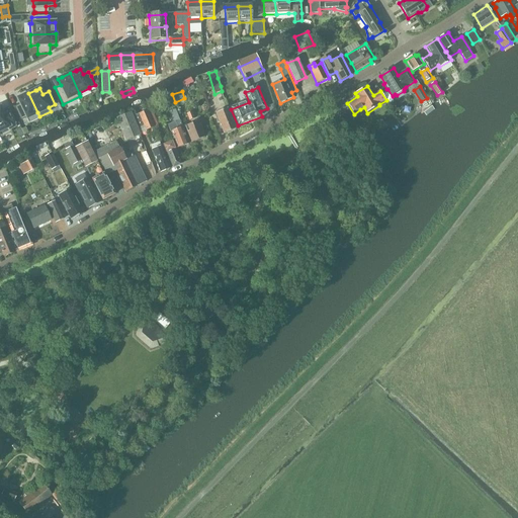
[(21,104),(15,107),(21,120),(27,117),(37,112),(28,93),(21,96),(22,97),(18,99),(21,104)]
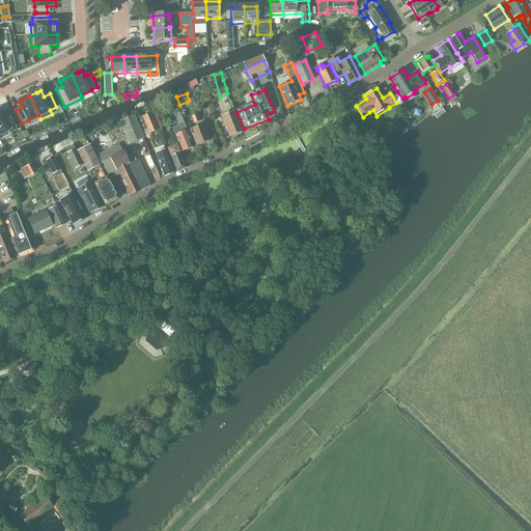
[(0,139),(1,141),(12,136),(10,133),(17,131),(8,113),(2,116),(0,110),(0,139)]
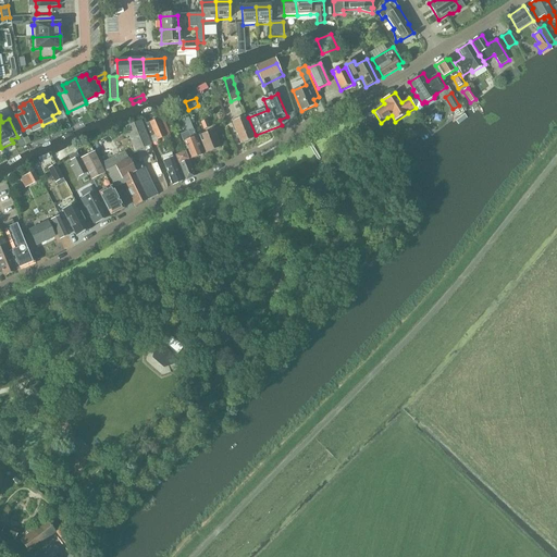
[(242,144),(254,139),(245,116),(233,122),(242,144)]
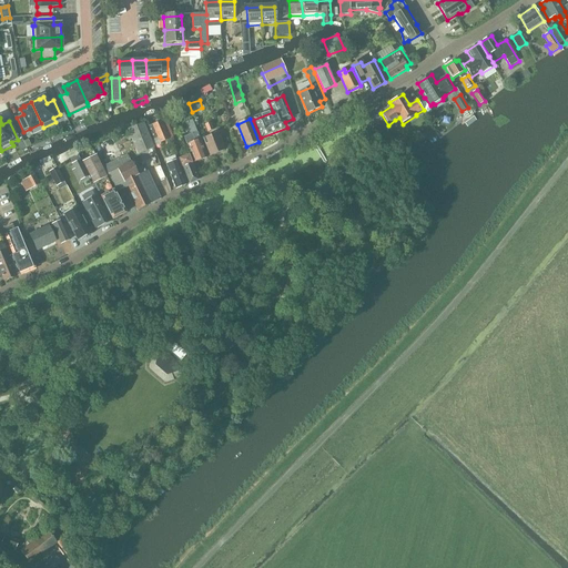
[(191,134),(184,137),(188,144),(194,163),(208,158),(200,139),(193,120),(186,122),(191,134)]
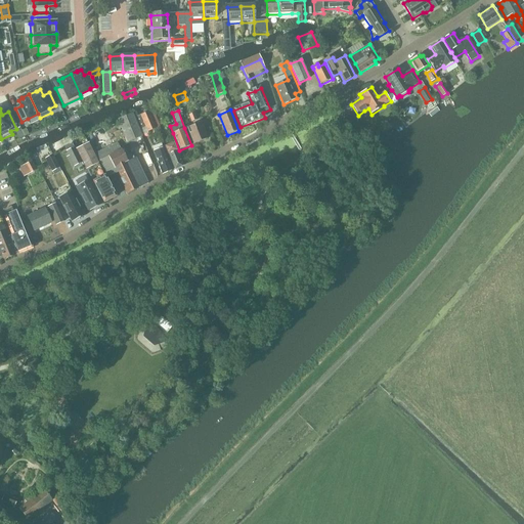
[(156,129),(148,112),(141,115),(134,118),(133,114),(119,120),(128,142),(142,137),(139,131),(146,128),(148,132),(156,129)]
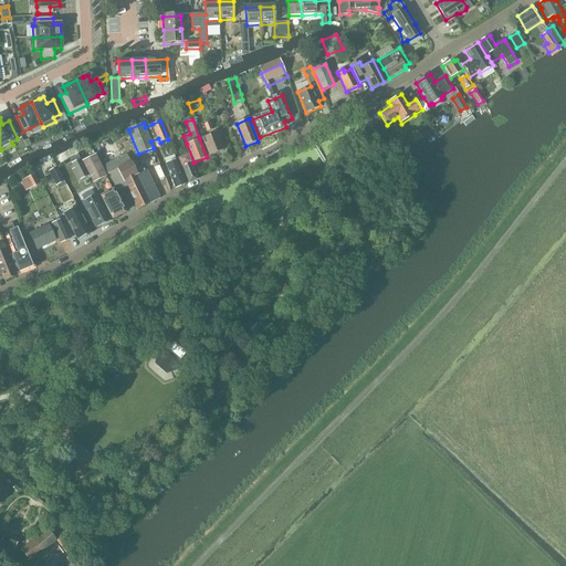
[(207,132),(213,129),(210,123),(205,125),(207,132)]
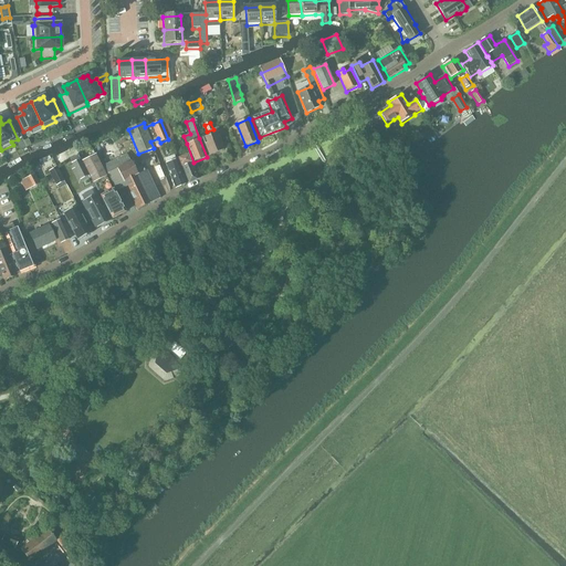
[(370,132),(386,134),(387,125),(371,124),(370,132)]
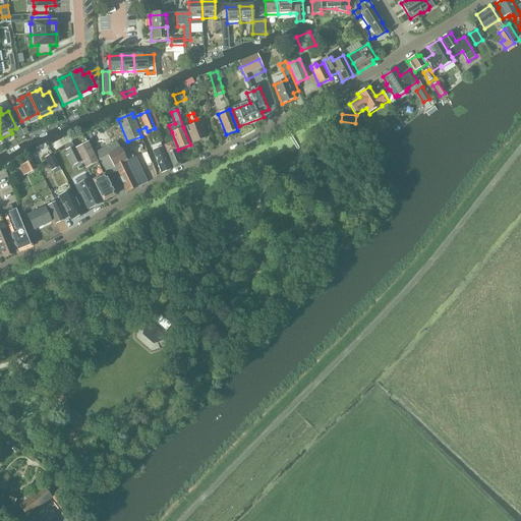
[(207,138),(200,122),(188,126),(188,124),(184,125),(185,128),(187,128),(192,143),(207,138)]
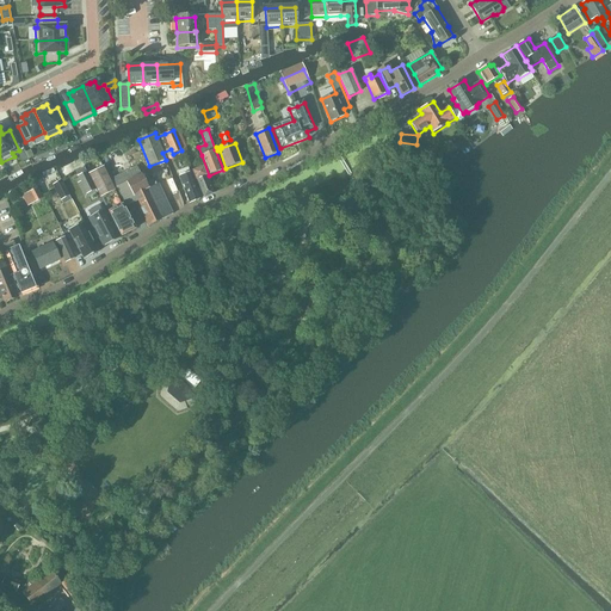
[(122,236),(135,230),(103,166),(90,172),(109,211),(122,236)]
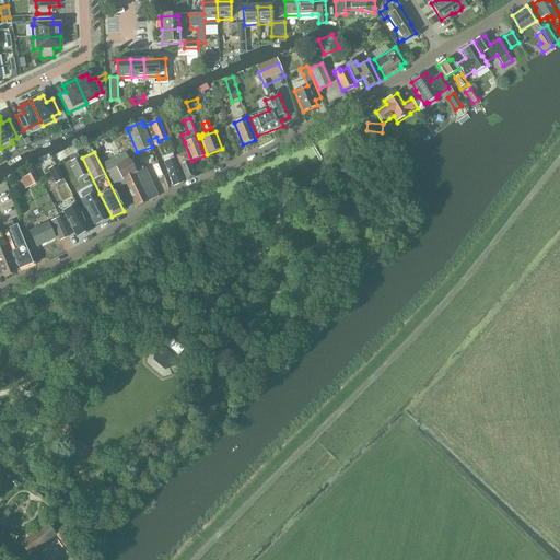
[(105,173),(107,172),(116,190),(125,186),(137,209),(159,197),(146,168),(137,173),(129,160),(126,152),(101,164),(105,173)]
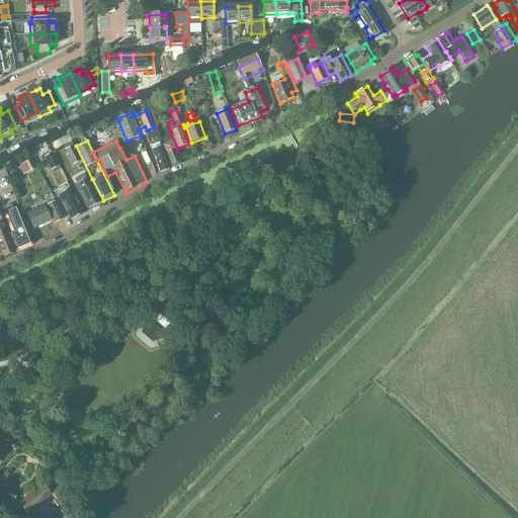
[(172,142),(164,146),(166,153),(173,168),(181,165),(181,164),(175,150),(172,142)]
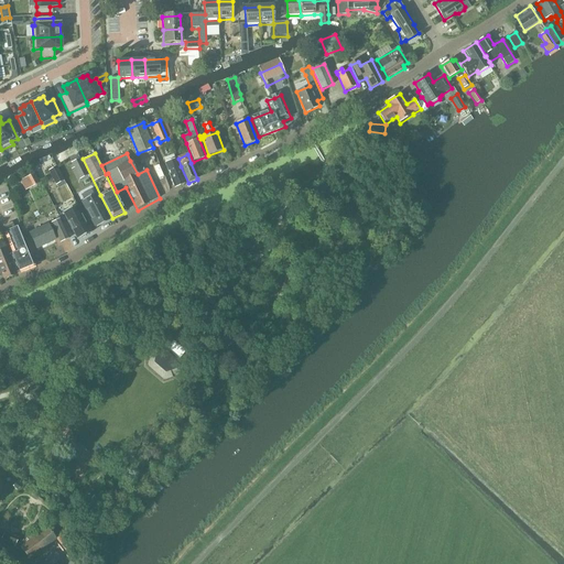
[(86,171),(78,155),(71,159),(78,175),(86,171)]
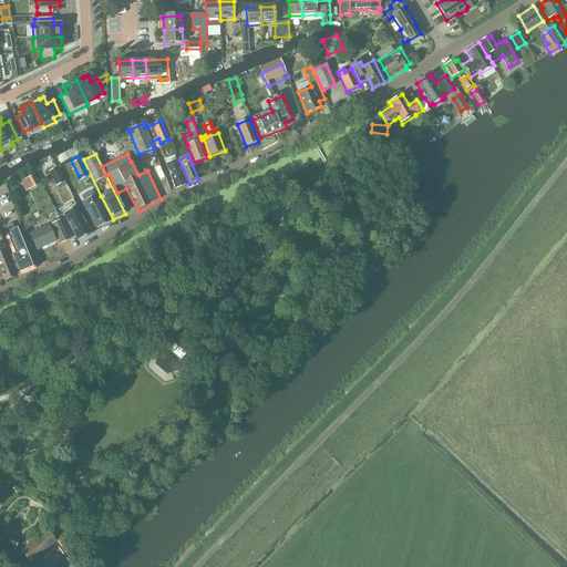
[(176,189),(186,185),(176,161),(166,165),(176,189)]
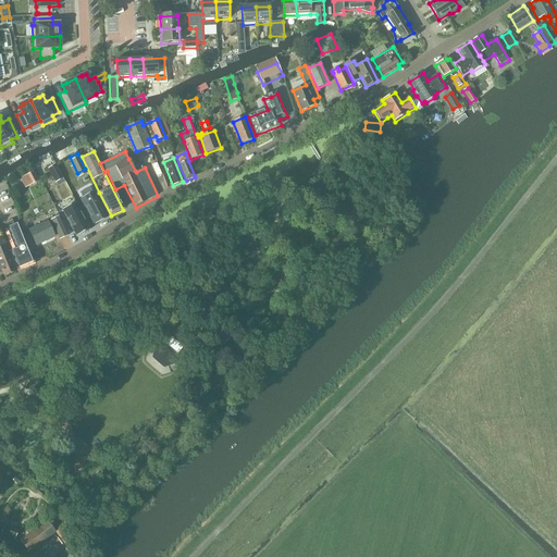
[(56,183),(64,178),(57,164),(48,169),(56,183)]
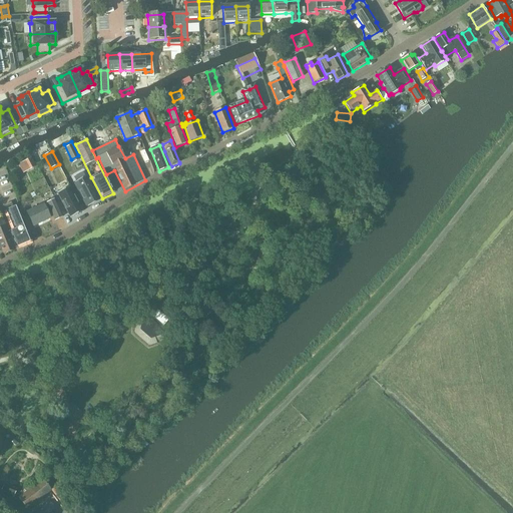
[(44,177),(30,153),(23,156),(31,170),(35,168),(41,179),(44,177)]
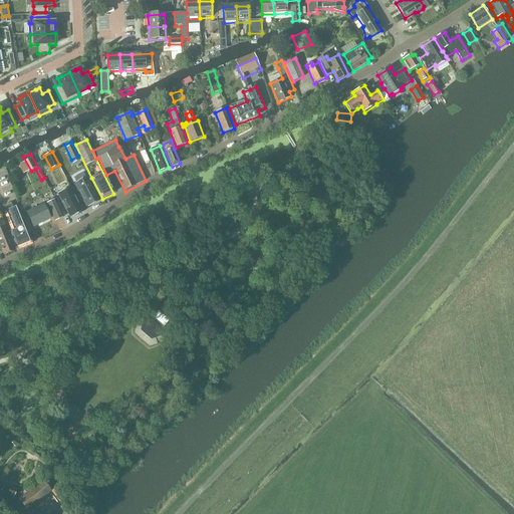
[(87,207),(100,200),(87,176),(74,183),(87,207)]
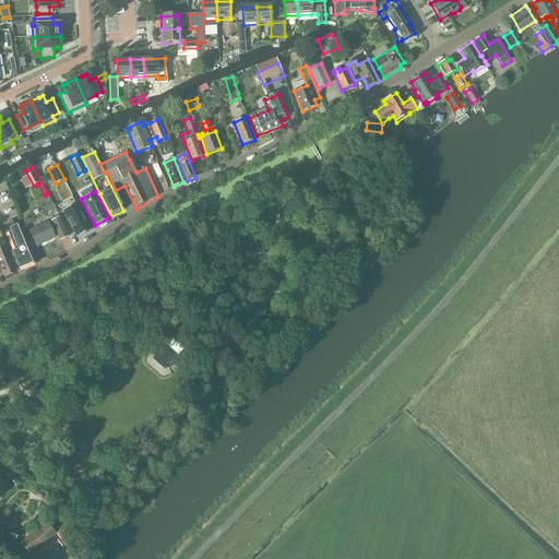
[(90,229),(76,204),(62,212),(75,237),(90,229)]
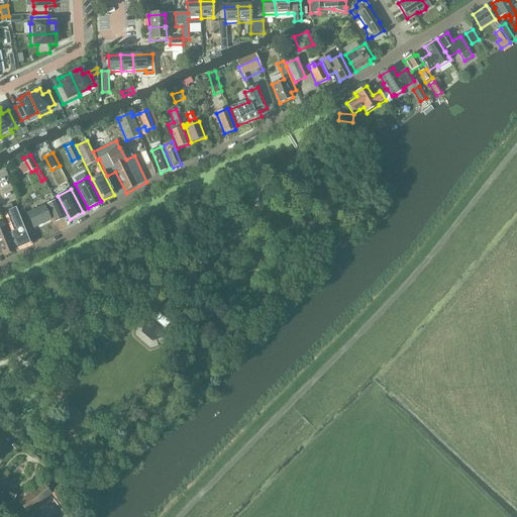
[(48,207),(45,209),(43,205),(27,213),(34,227),(50,220),(49,217),(54,215),(57,222),(64,218),(56,202),(48,206),(48,207)]
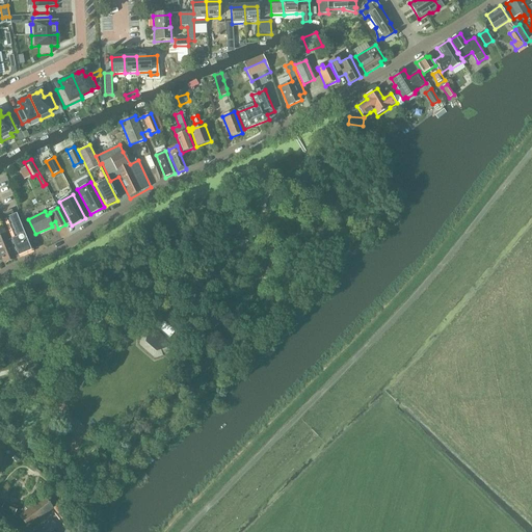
[(17,257),(34,249),(19,213),(6,218),(15,237),(9,239),(17,257)]
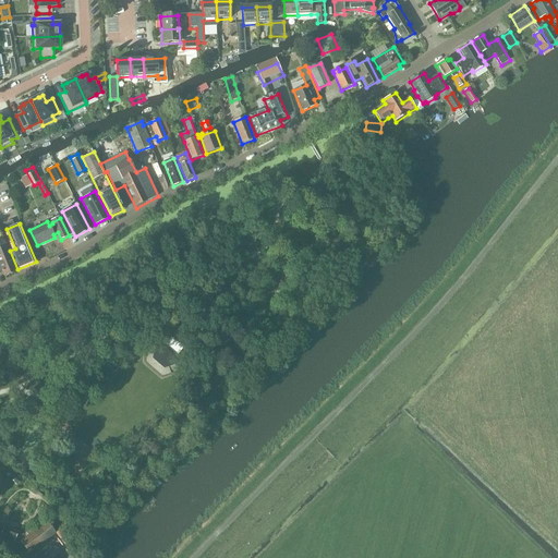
[(16,271),(9,254),(5,246),(0,249),(0,270),(2,270),(4,276),(16,271)]
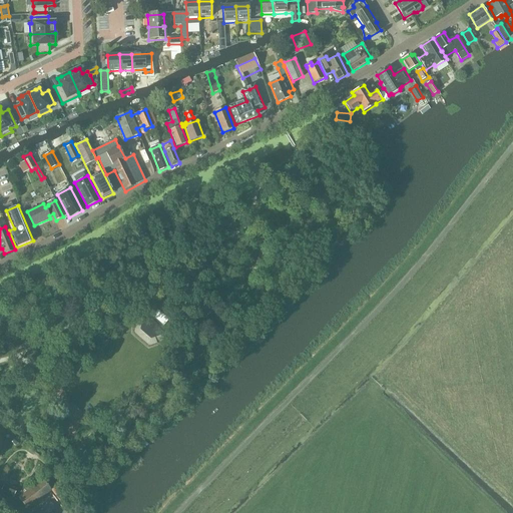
[(52,491),(51,490),(43,479),(19,498),(28,510),(52,491)]
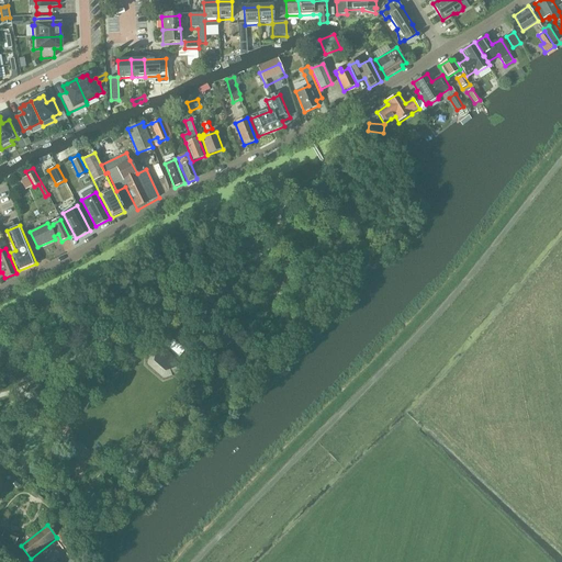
[(15,542),(17,541),(18,536),(6,530),(2,538),(15,542)]
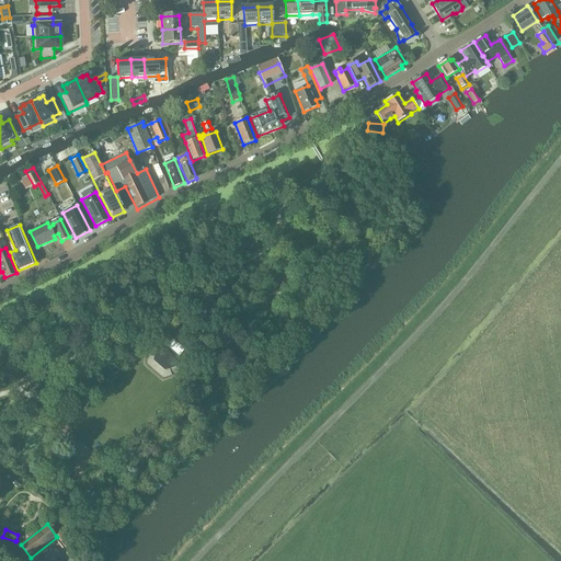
[(57,537),(73,558),(79,553),(63,533),(57,537)]
